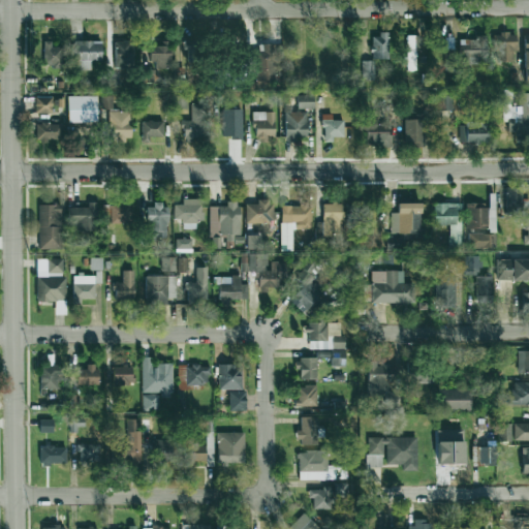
[(495,62),(516,61),(515,33),(494,33),(495,62)]
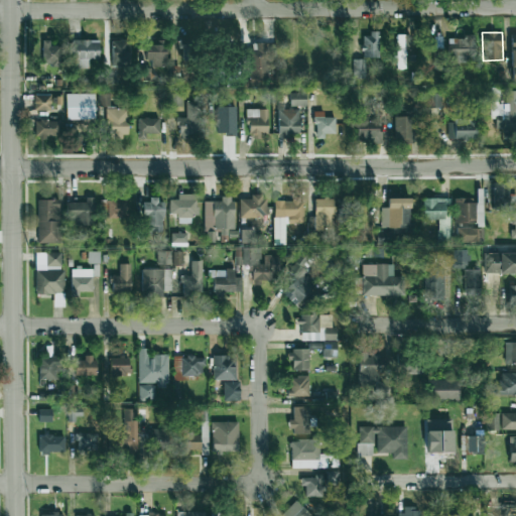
[(379,33),(363,33),(363,57),(379,57),(379,33)]
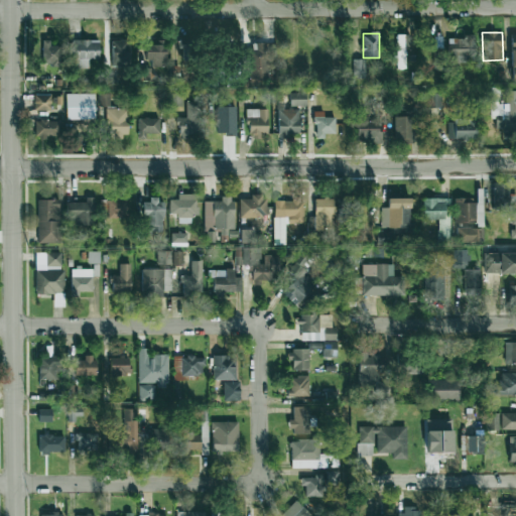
[(410,49),(410,34),(395,34),(396,69),(405,69),(404,49),(410,49)]
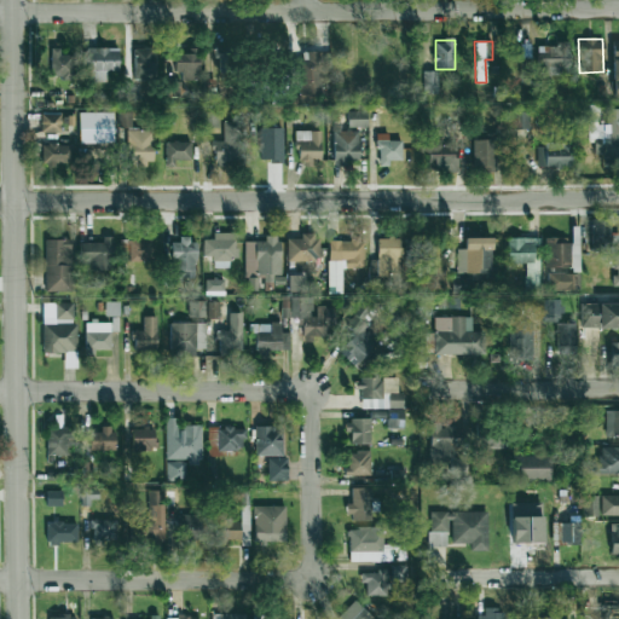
[(567,45),(538,45),(538,75),(568,75),(567,45)]
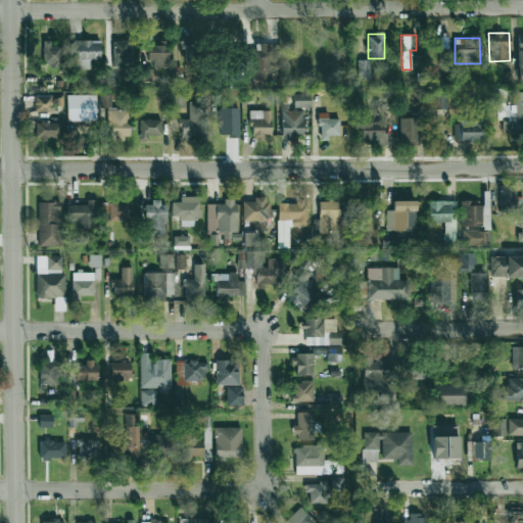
[(100,40),(74,41),(74,68),(90,68),(89,59),(100,59),(100,40)]
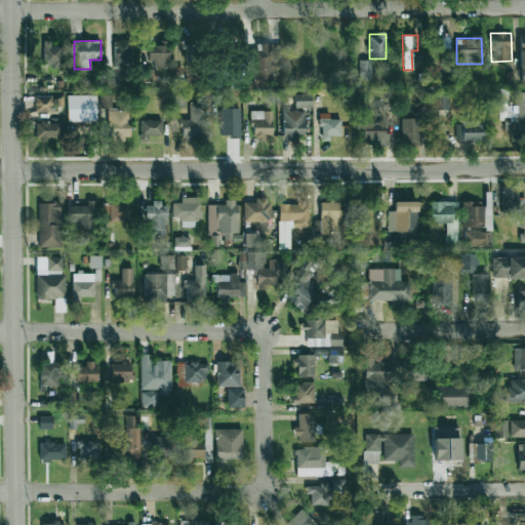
[(131,68),(131,41),(114,40),(114,67),(131,68)]
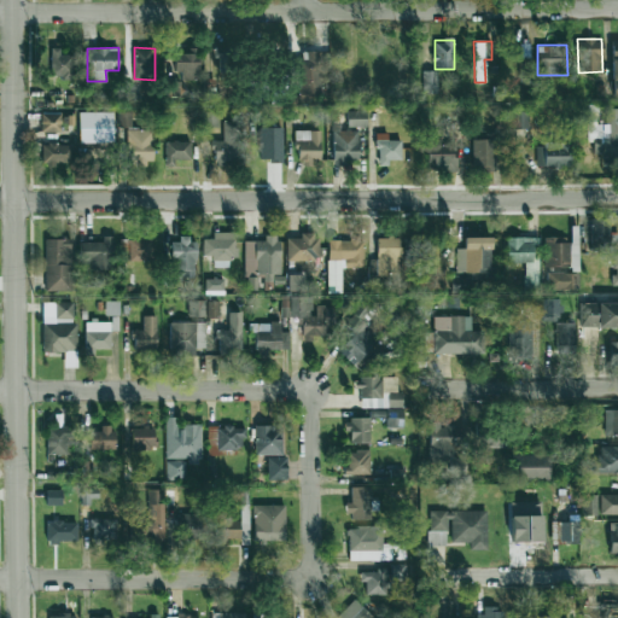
[(219,71),(237,71),(237,47),(214,47),(214,58),(220,58),(219,71)]
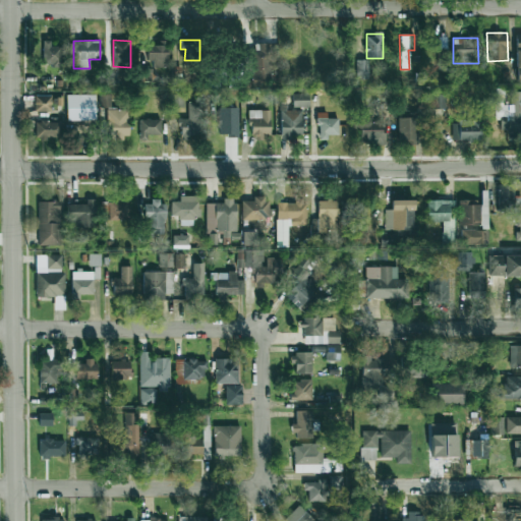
[(150,67),(168,67),(167,42),(150,43),(150,67)]
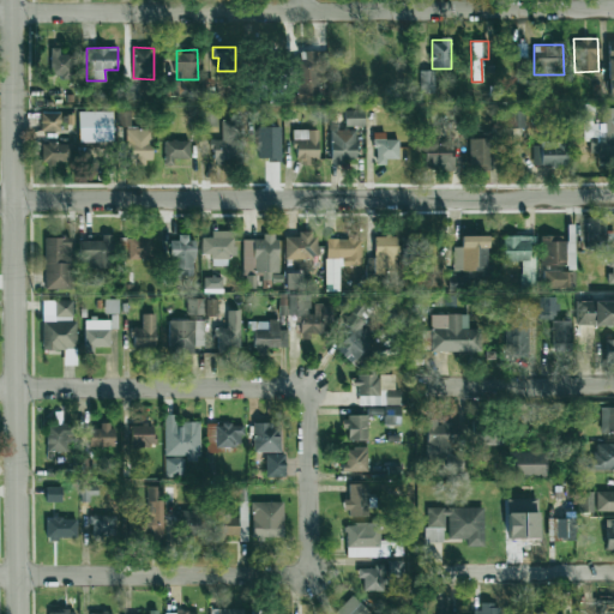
[(295,50),(296,100),(318,100),(317,50),(295,50)]
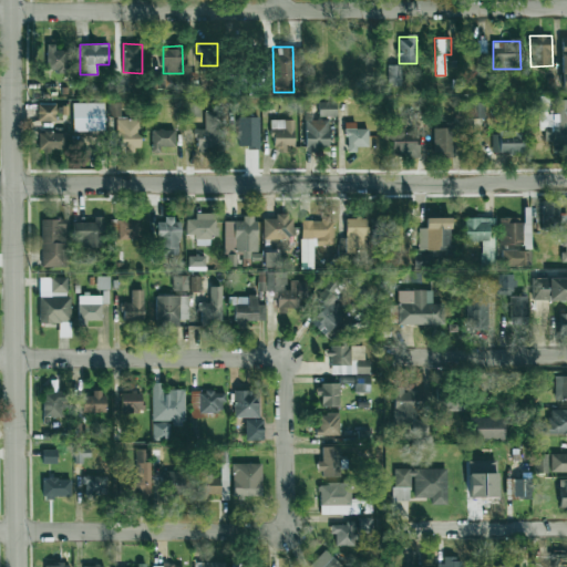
[(295,68),(303,66),(301,48),(292,49),(295,68)]
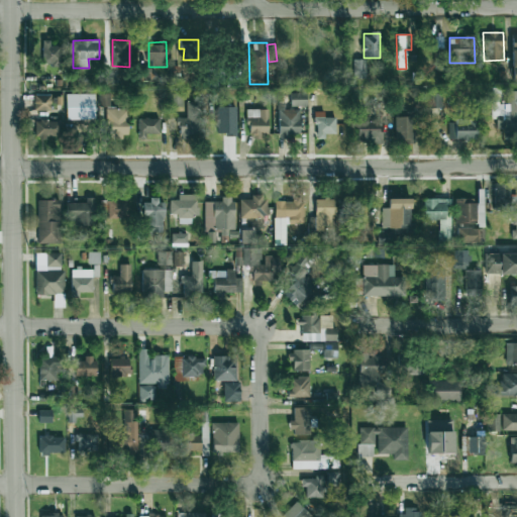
[(61,67),(62,45),(47,44),(46,66),(61,67)]
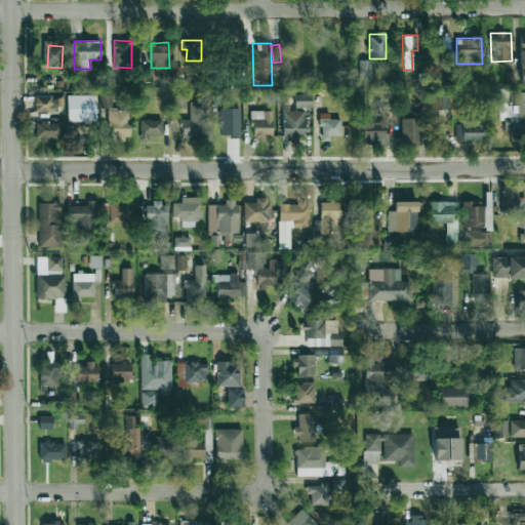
[(359,80),(371,80),(370,59),(359,61),(359,80)]
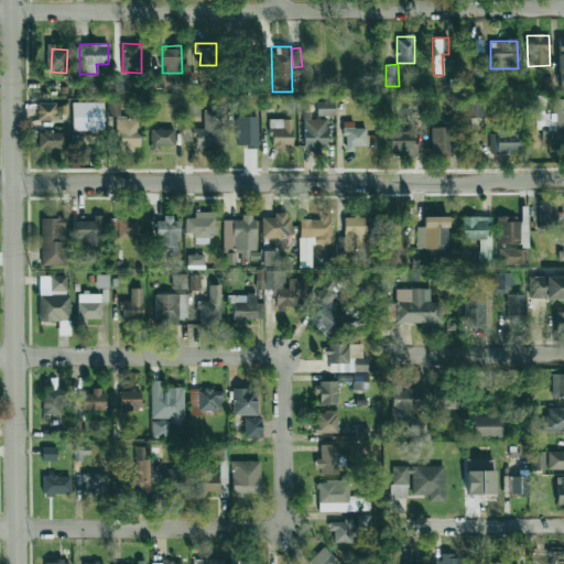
[(165,87),(165,74),(152,75),(152,88),(165,87)]
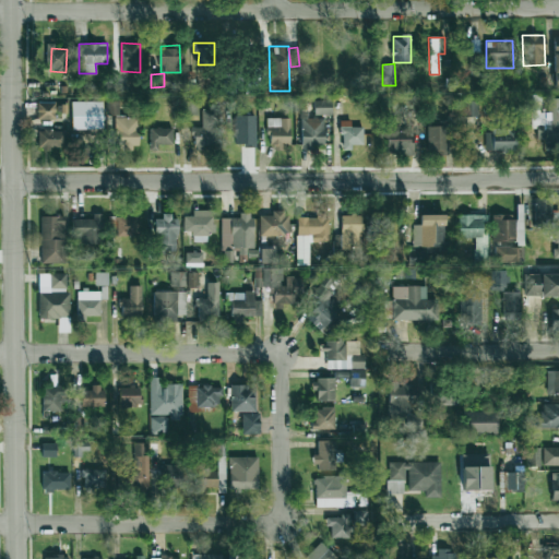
[(532,110),(531,122),(558,123),(558,98),(547,98),(546,111),(532,110)]
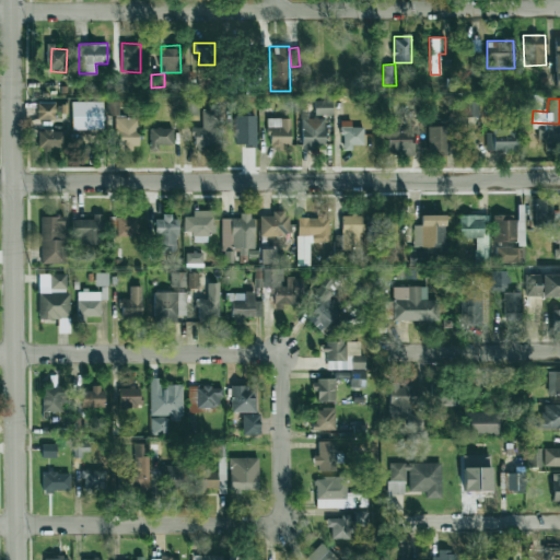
[(314,115),(331,115),(331,102),(315,101),(314,115)]
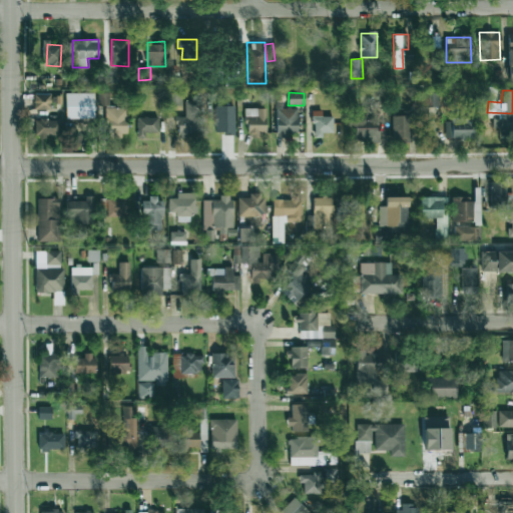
[(34,109),(50,109),(50,93),(34,93),(34,109)]
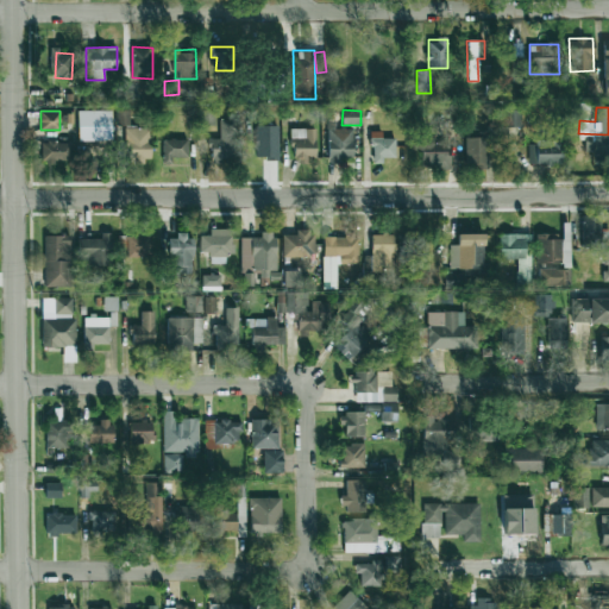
[(77,111),(79,140),(112,140),(112,111),(77,111)]
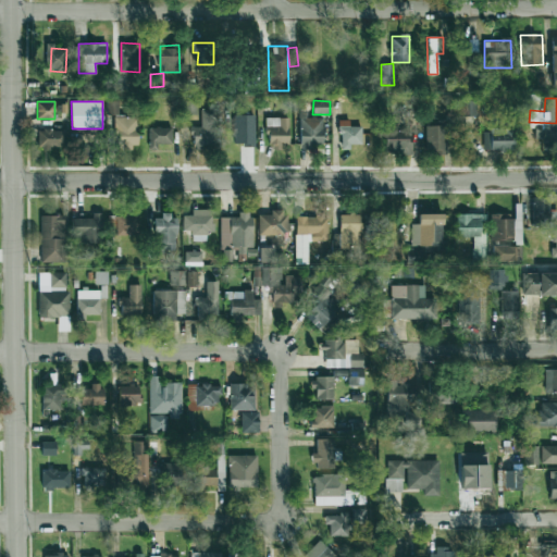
[(119,114),(119,101),(107,101),(106,114),(119,114)]
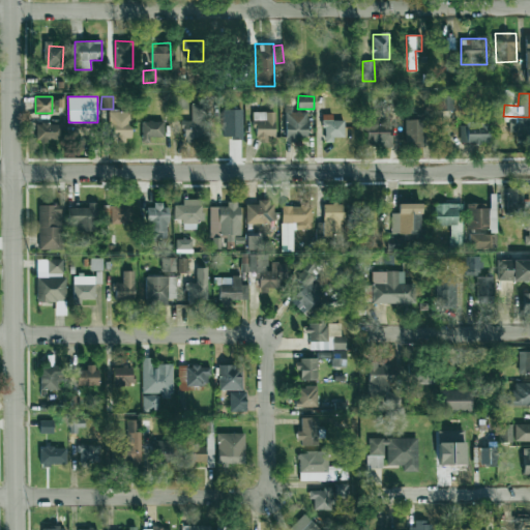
[(186,109),(185,96),(174,97),(174,100),(176,100),(176,109),(186,109)]
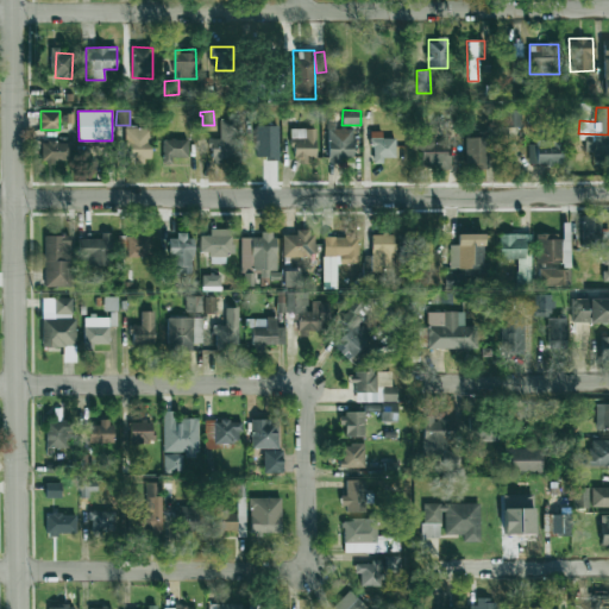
[(520,111),(507,111),(507,126),(520,126),(520,111)]
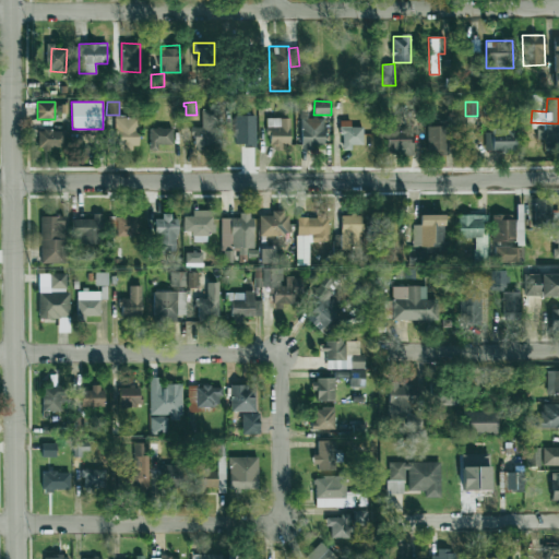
[(217,110),(201,110),(202,127),(193,127),(193,145),(218,145),(217,110)]
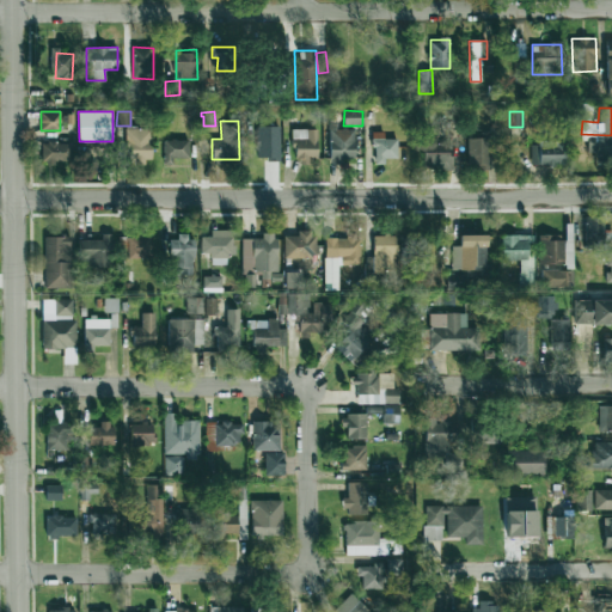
[(354,129),(336,129),(336,122),(329,122),(330,164),(343,164),(343,159),(354,159),(354,129)]
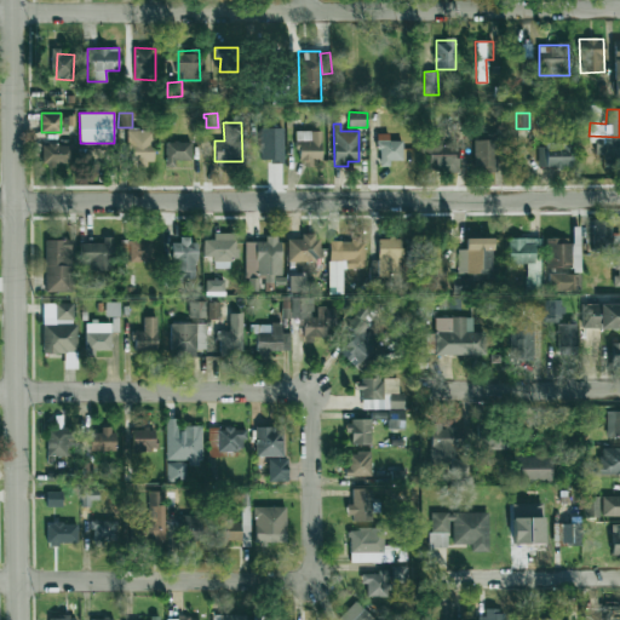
[(283,128),(260,128),(260,161),(283,161),(283,128)]
